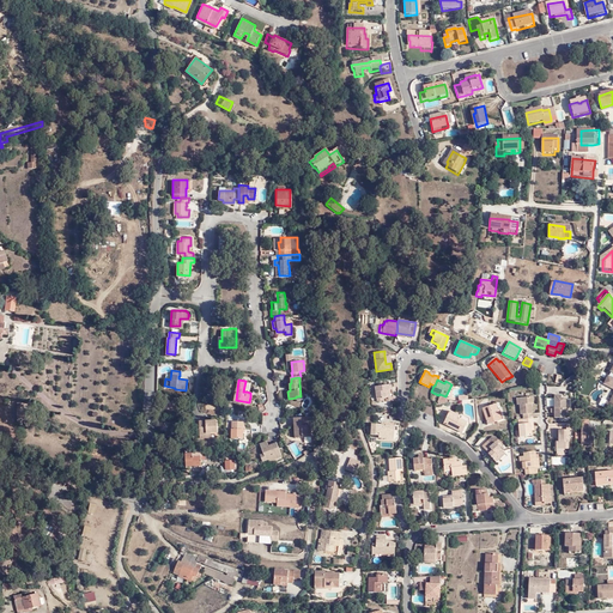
[(376,400),(382,399),(384,399),(384,402),(393,401),(390,384),(374,387),(376,400)]
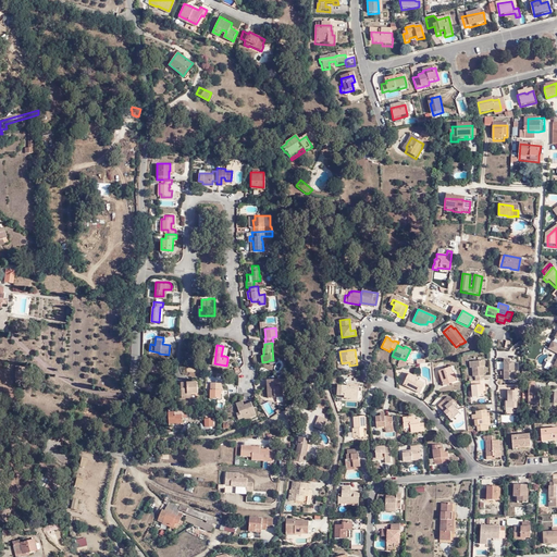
[(507,371),(507,375),(507,380),(518,381),(518,378),(518,372),(518,362),(515,362),(515,359),(507,359),(507,371)]
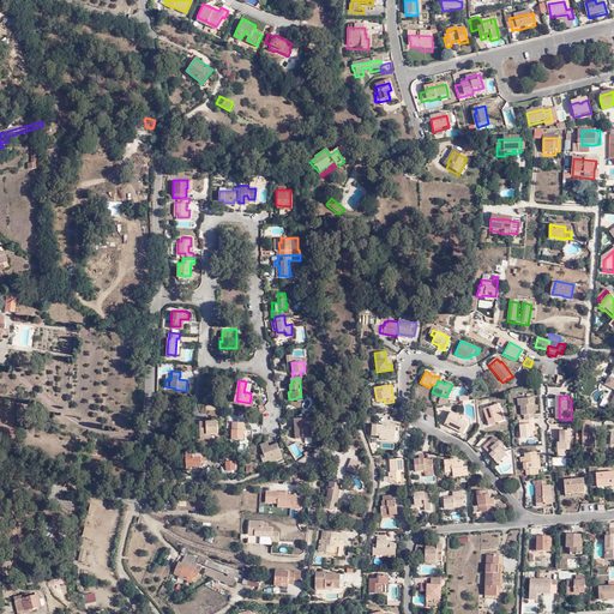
[(522,431),(522,438),(535,437),(534,432),(536,432),(535,403),(537,403),(537,397),(525,397),(525,404),(523,404),(524,415),(525,415),(527,419),(522,420),(522,431)]
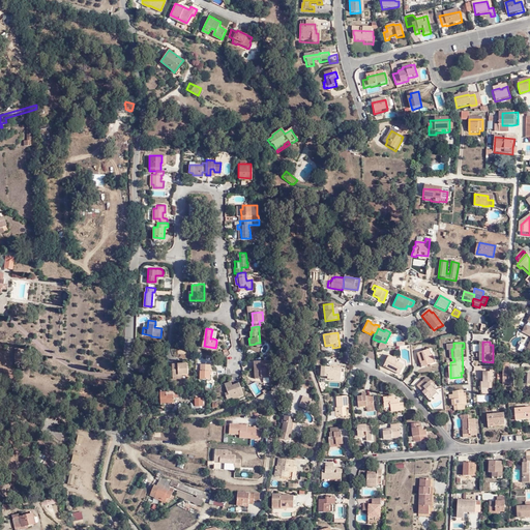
[(21,357),(20,350),(24,350),(24,348),(15,348),(15,362),(22,362),(22,357),(21,357)]
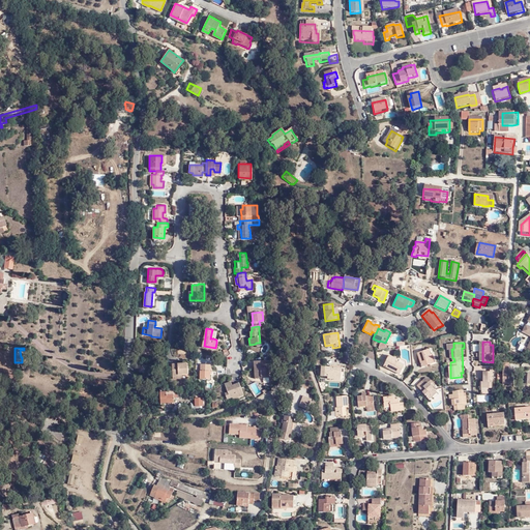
[(416,354),(421,369),(435,363),(432,355),(430,355),(428,350),(416,354)]
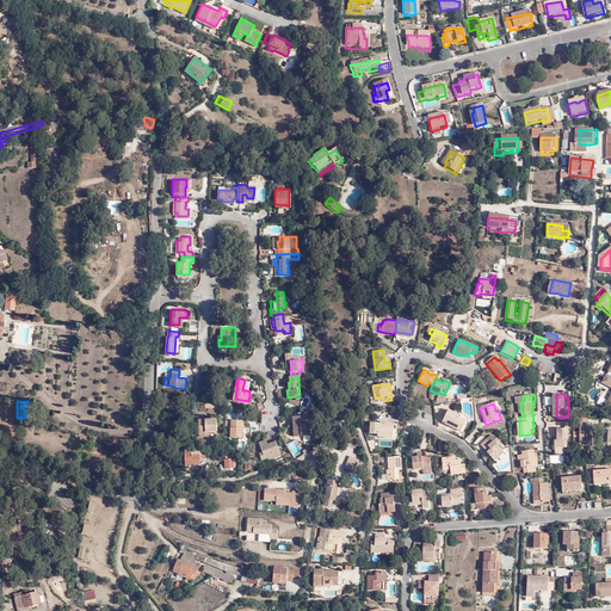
[(446,411),(443,417),(445,418),(443,424),(460,432),(464,423),(456,418),(456,415),(446,411)]
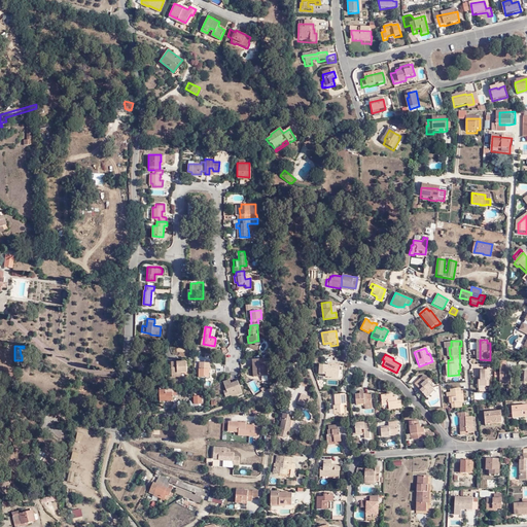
[(256,364),(257,375),(269,374),(268,357),(253,358),(253,364),(256,364)]
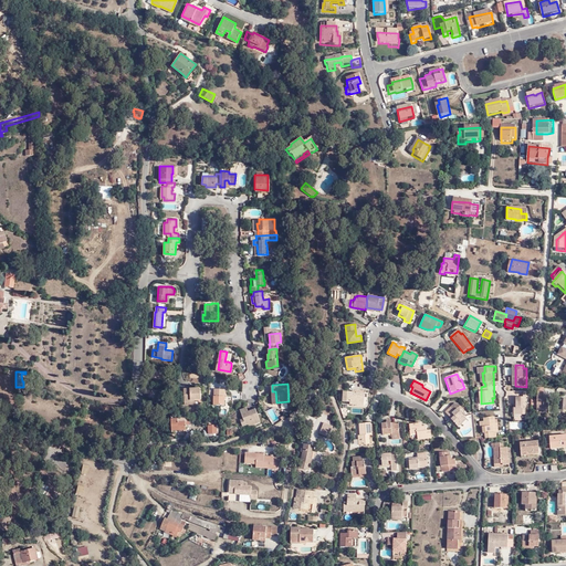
[(185,388),(185,400),(191,400),(191,399),(195,399),(201,399),(201,388),(185,388)]
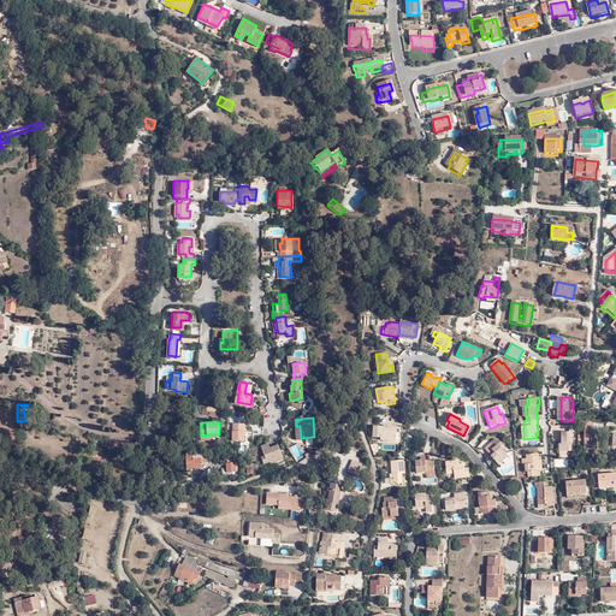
[(234,422),(234,430),(234,431),(234,436),(234,439),(244,439),(244,434),(254,434),(254,430),(246,430),(246,422),(234,422)]
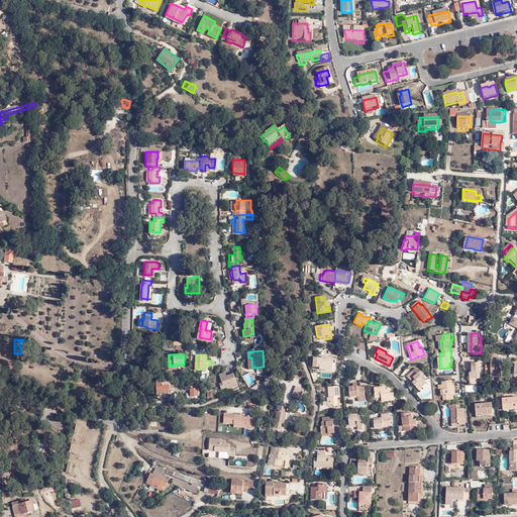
[(489,364),(489,358),(481,357),(481,363),(475,363),(475,373),(473,373),(473,380),(483,380),(484,364),(489,364)]
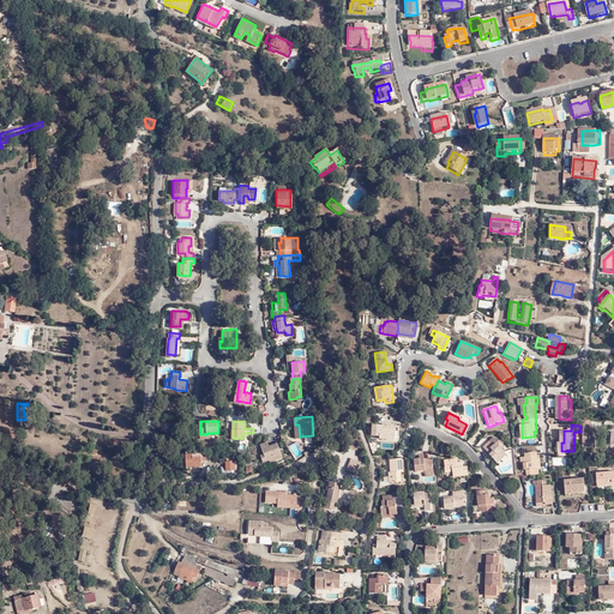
[(391,432),(391,427),(372,426),(371,437),(378,438),(378,440),(393,441),(393,432),(391,432)]
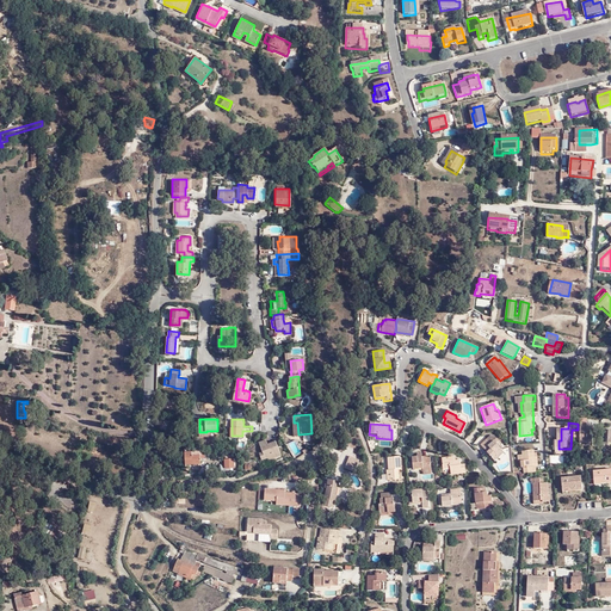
[(584,442),(584,444),(591,444),(591,443),(596,443),(597,429),(592,429),(592,425),(584,425),(584,433),(578,432),(578,438),(581,439),(581,442),(584,442)]
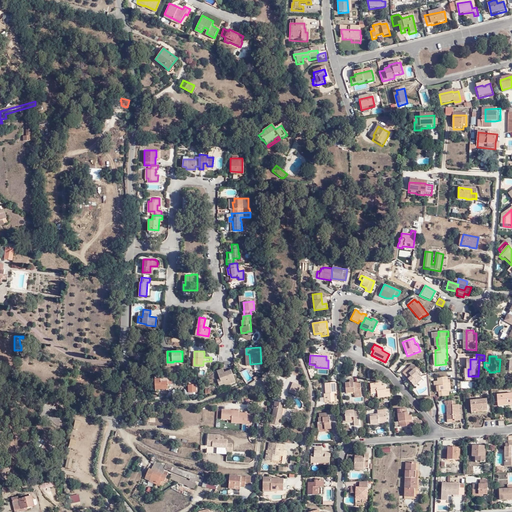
[(405,379),(412,388),(416,384),(415,383),(420,379),(416,375),(418,373),(414,369),(414,368),(413,368),(412,368),(411,368),(411,369),(403,376),(405,379)]
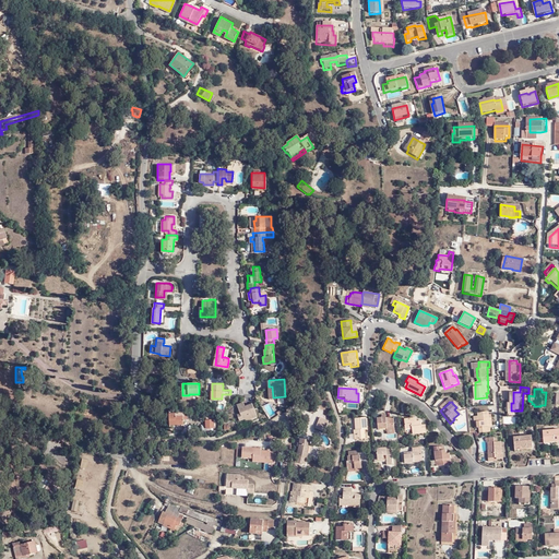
[(237,416),(239,421),(246,419),(247,421),(258,417),(252,404),(245,407),(244,403),(237,406),(240,415),(237,416)]
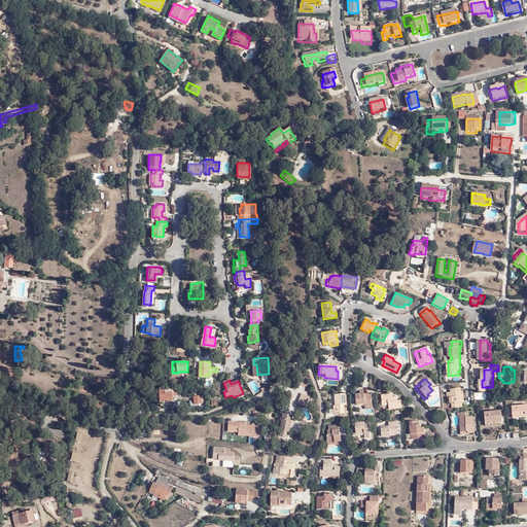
[(429,394),(430,407),(443,406),(442,386),(435,386),(435,394),(429,394)]
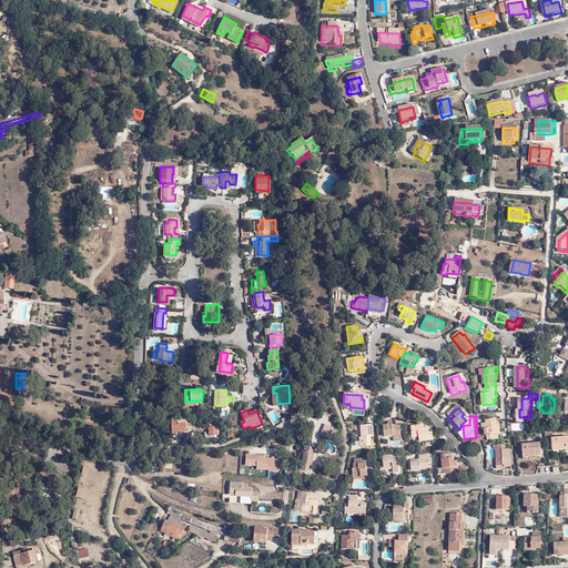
[(499,439),(498,434),(496,434),(496,427),(498,427),(497,421),(497,418),(486,418),(486,422),(487,427),(485,428),(486,435),(487,435),(488,439),(499,439)]
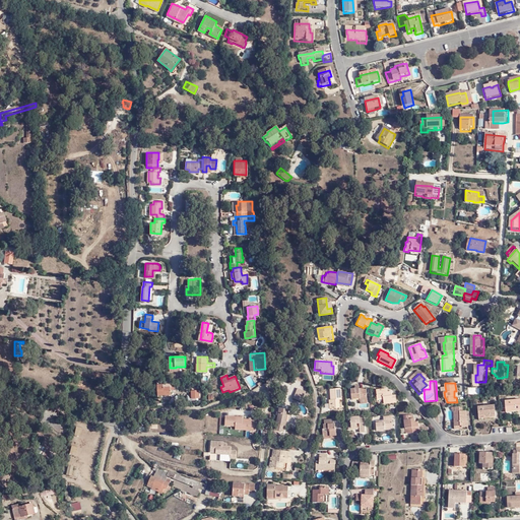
[(359,401),(367,400),(366,389),(359,389),(359,388),(359,387),(358,387),(356,387),(355,387),(354,387),(354,388),(354,389),(350,389),(351,400),(359,399),(359,401)]
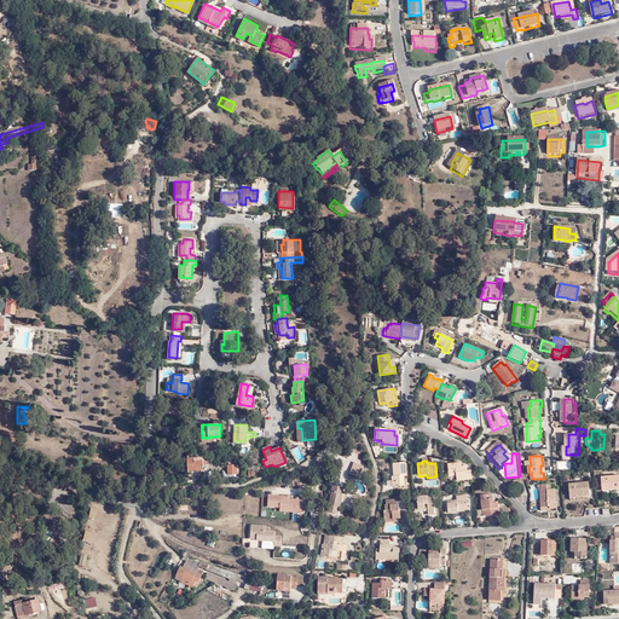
[(389,478),(391,486),(405,486),(403,463),(391,464),(392,476),(389,478)]
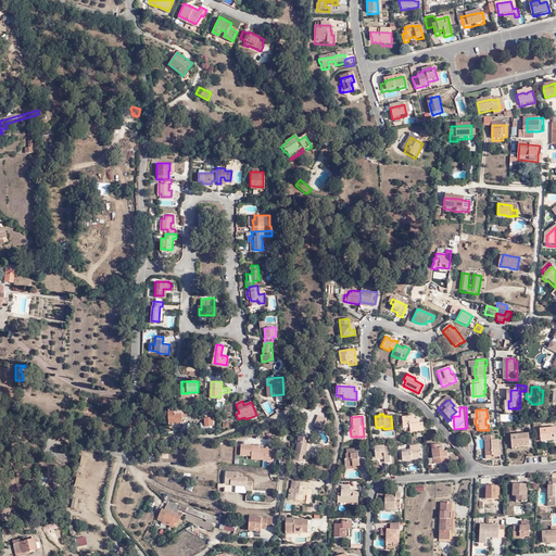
[(213,417),(204,418),(205,426),(213,426),(213,417)]
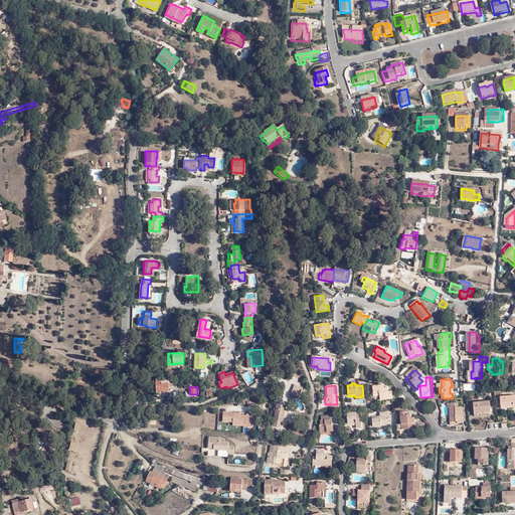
[(380,389),(380,386),(371,387),(372,396),(377,395),(377,400),(390,400),(390,393),(386,393),(386,389),(383,389),(380,389)]
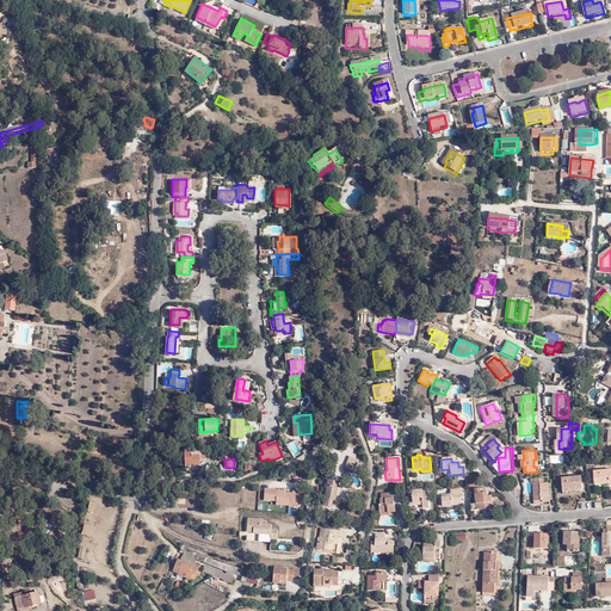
[(346,462),(344,468),(352,471),(353,473),(356,466),(346,462)]
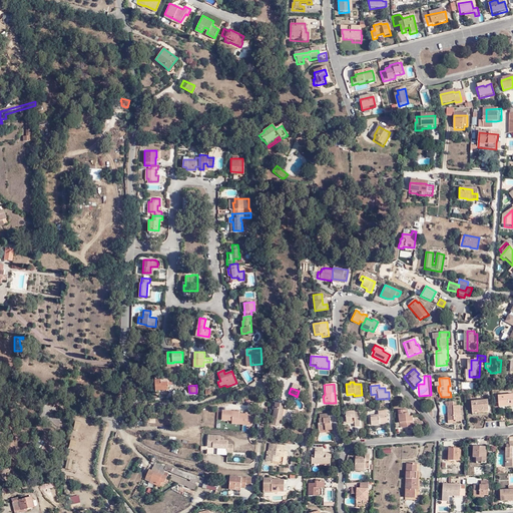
[(496,401),(496,403),(502,403),(502,406),(507,406),(507,404),(512,403),(512,393),(495,395),(496,401)]
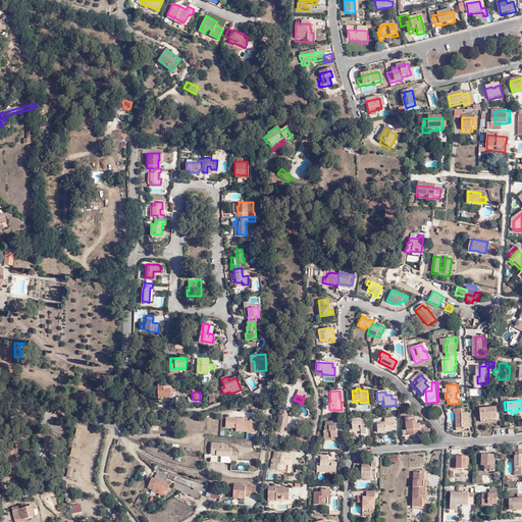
[(477,408),(477,417),(484,416),(484,418),(494,417),(493,407),(477,408)]
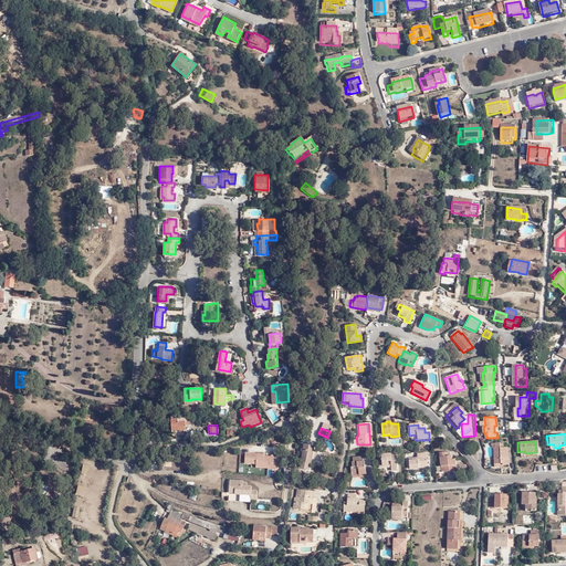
[(491,448),(491,463),(499,463),(499,464),(504,464),(505,459),(503,459),(503,448),(498,448),(498,443),(492,444),(492,448),(491,448)]
